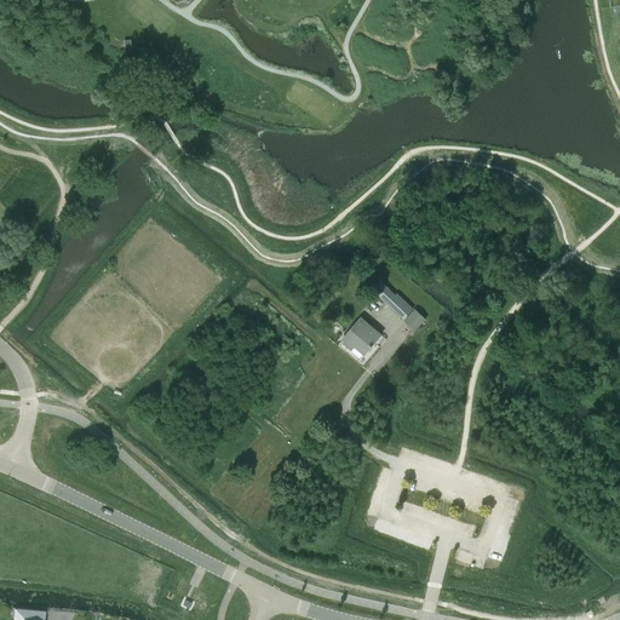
[(126,52),(131,45),(124,39),(119,46),(126,52)]
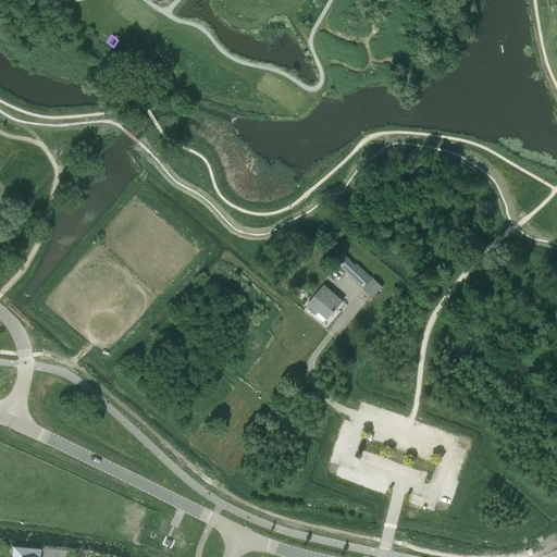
[(355,265),(342,252),(334,260),(348,273),(355,265)]
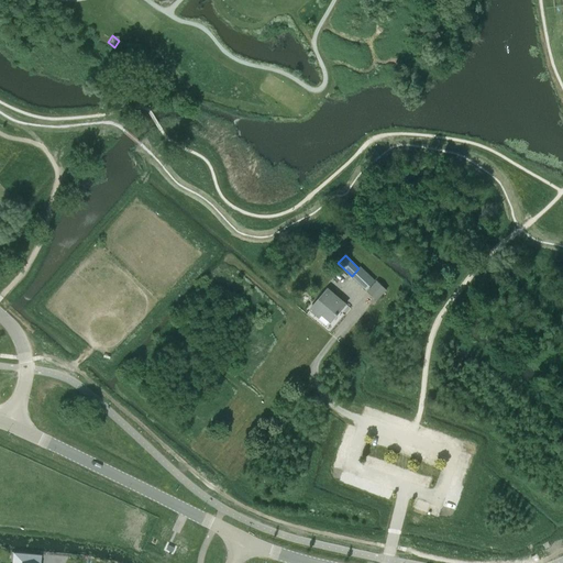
[(363,272),(357,277),(348,287),(345,297),(353,304),(375,280),(363,272)]
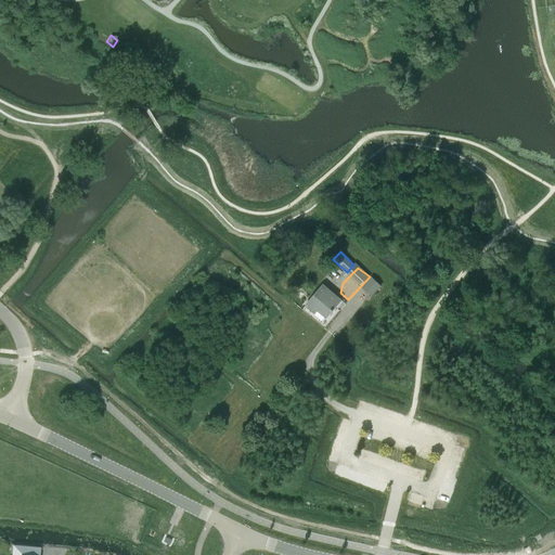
[(363,288),(372,297),(382,288),(373,280),(363,288)]
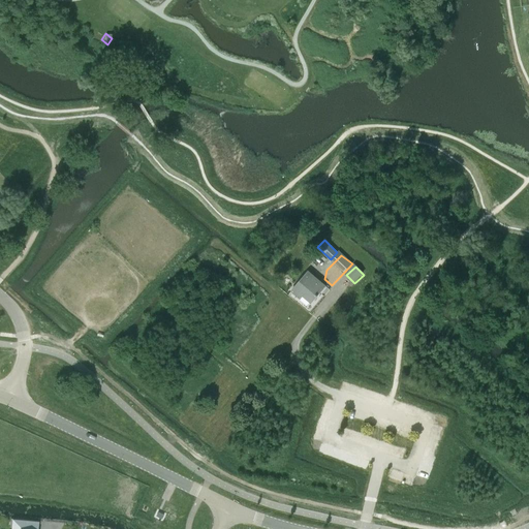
[(309,271),(302,279),(291,290),(300,298),(302,294),(310,303),(325,286),(309,271)]
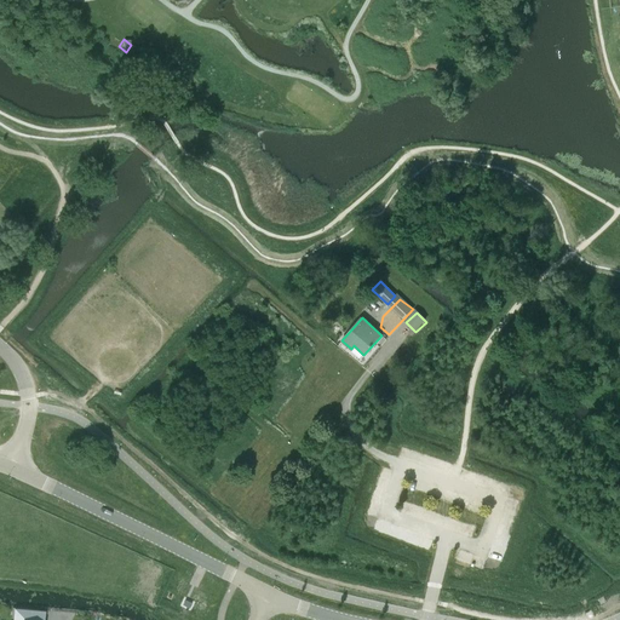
[(188,610),(191,603),(182,598),(178,606),(188,610)]
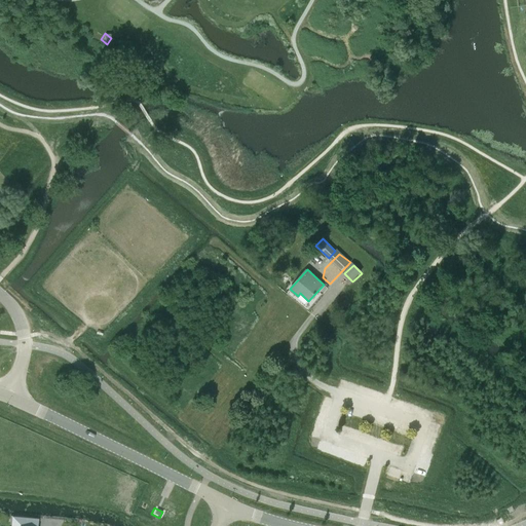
[(12,525),(37,525),(39,520),(12,516),(12,525)]
